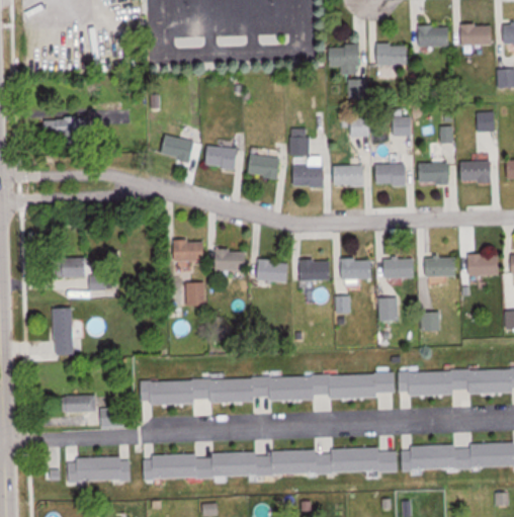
[(501,44),(513,44),(513,23),(501,24),(501,44)]
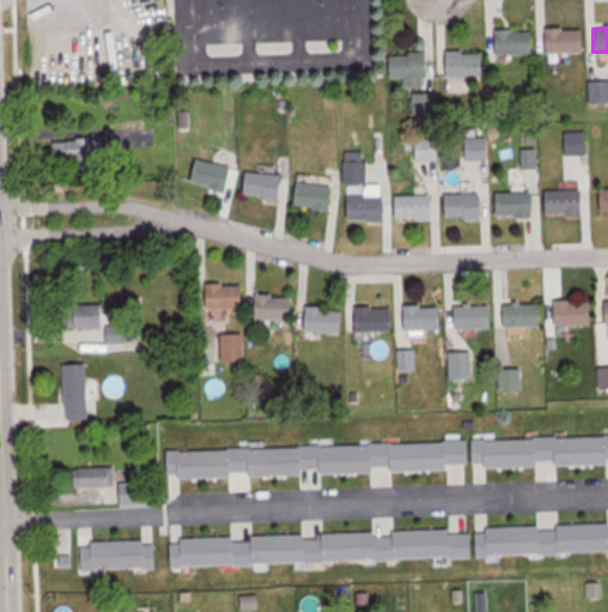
[(543,29),(543,53),(582,53),(582,29),(543,29)]
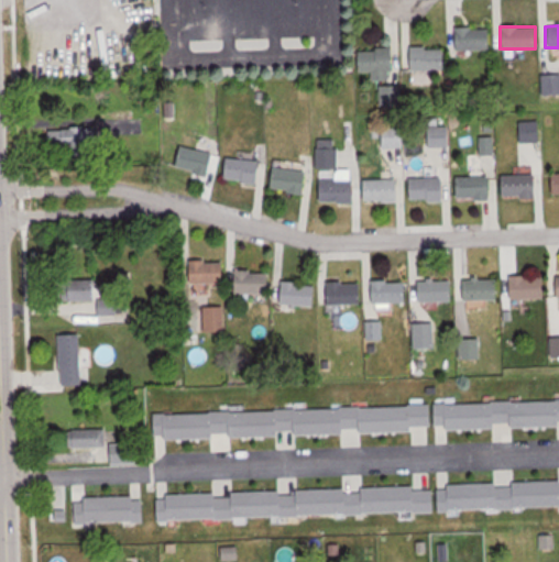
[(453,51),(488,51),(488,29),(453,29),(453,51)]
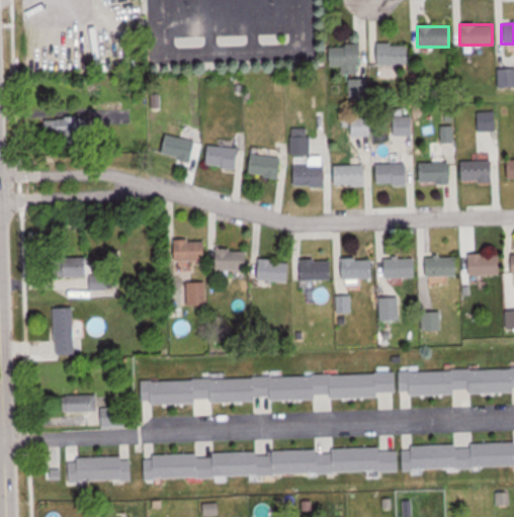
[(407,45),(375,45),(375,65),(407,65),(407,45)]
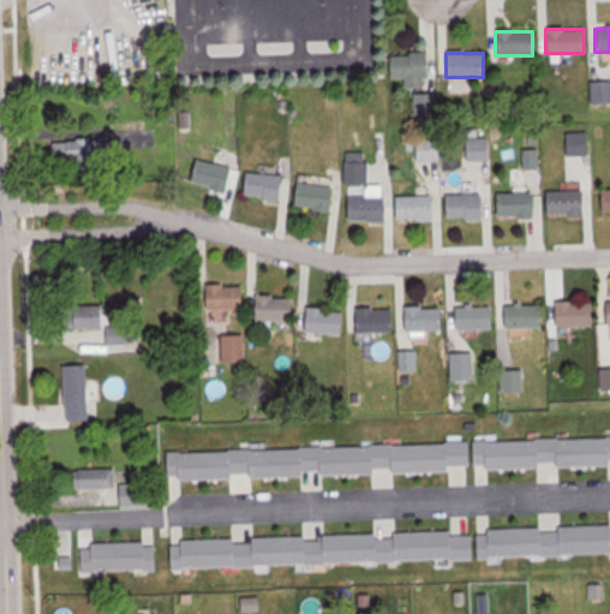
[(389,79),(426,78),(426,54),(388,54),(389,79)]
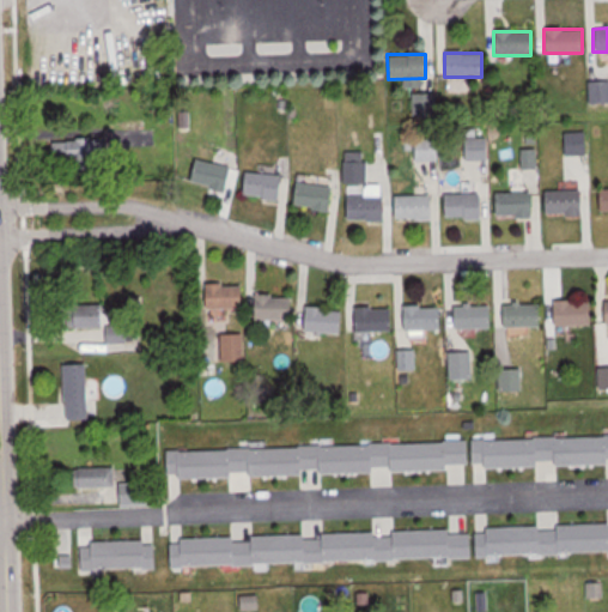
[(607,82),(585,83),(585,104),(607,103),(607,82)]
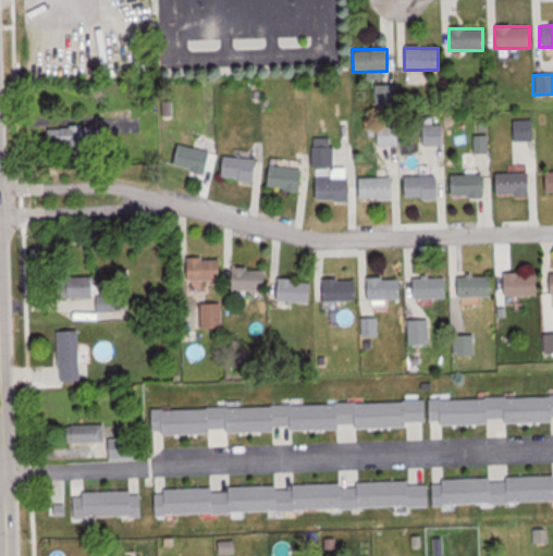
[(532,140),(532,121),(512,121),(512,140),(532,140)]
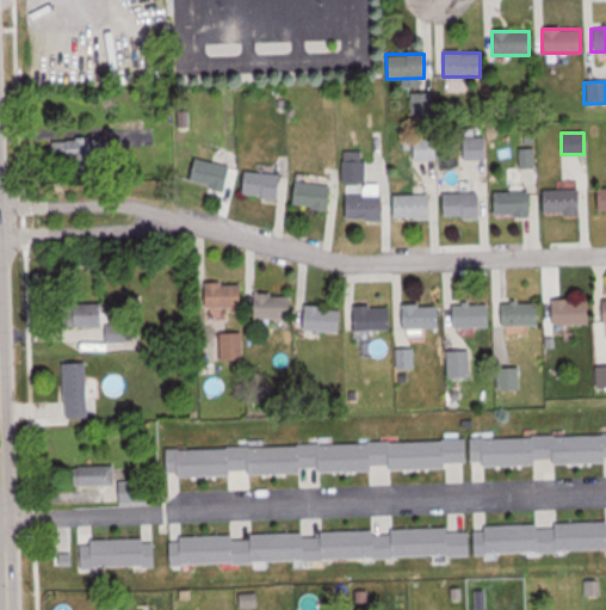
[(49,140),(50,170),(103,167),(101,139),(49,140)]
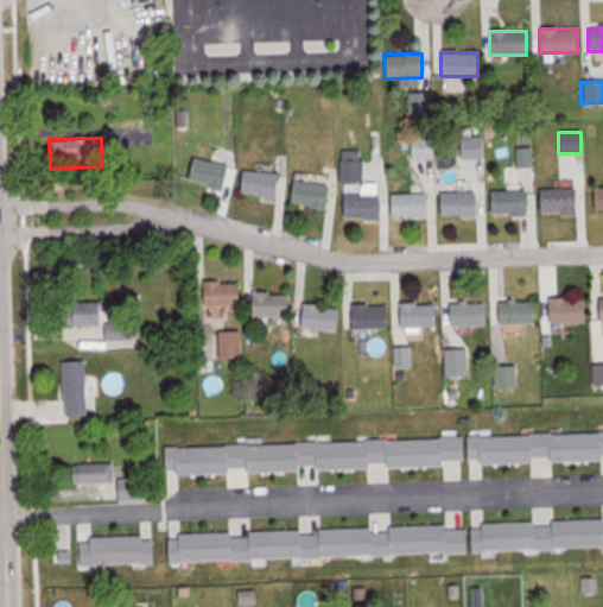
[(481,138),(461,138),(461,158),(481,158),(481,138)]
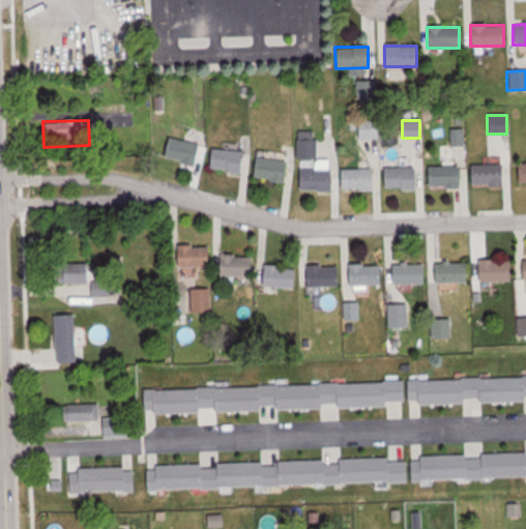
[(164,159),(195,166),(199,144),(168,138),(164,159)]
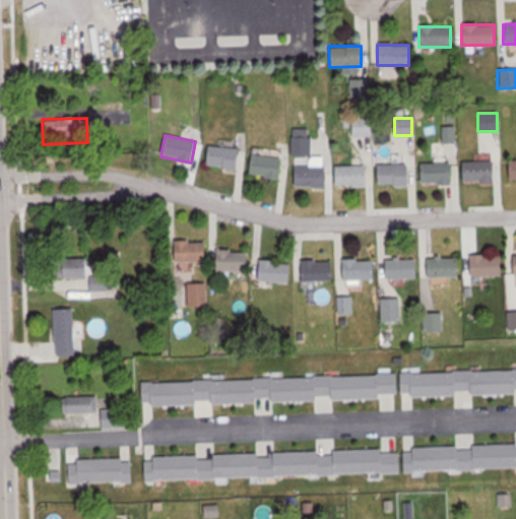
[(288,137),(288,157),(310,157),(310,137),(288,137)]
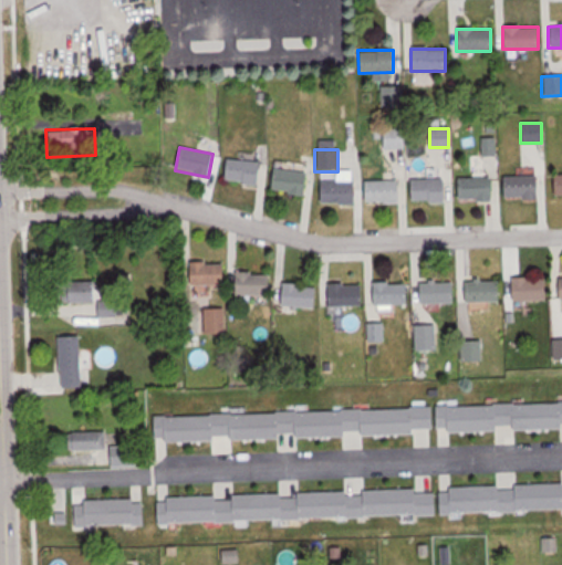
[(259,161),(224,158),(221,180),(257,185),(259,161)]
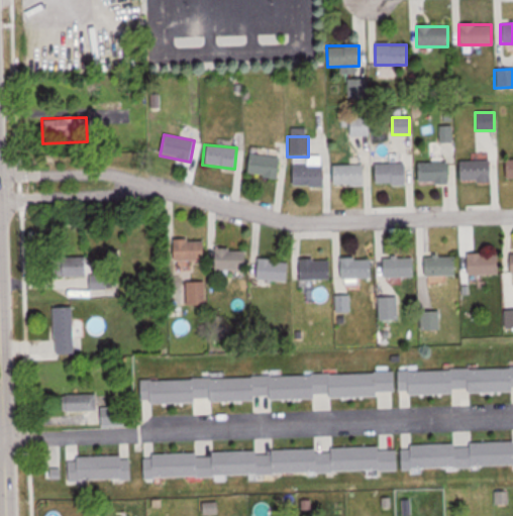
[(245,176),(279,177),(280,157),(247,155),(245,176)]
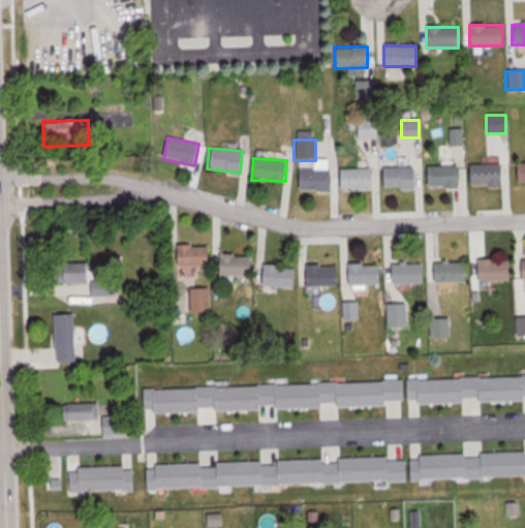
[(298,168),(298,190),(330,190),(330,161),(313,161),(313,168),(298,168)]
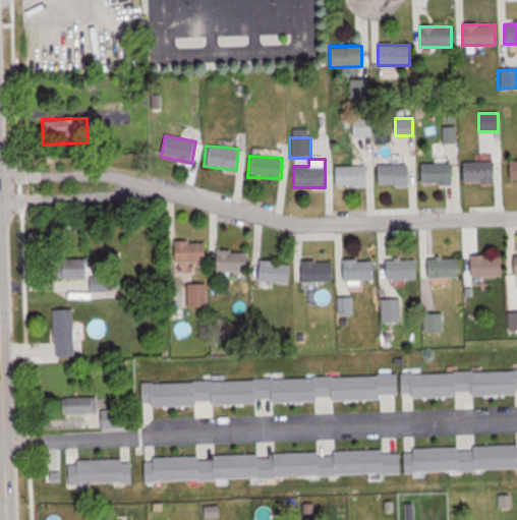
[(462,162),(462,183),(493,183),(493,162),(462,162)]
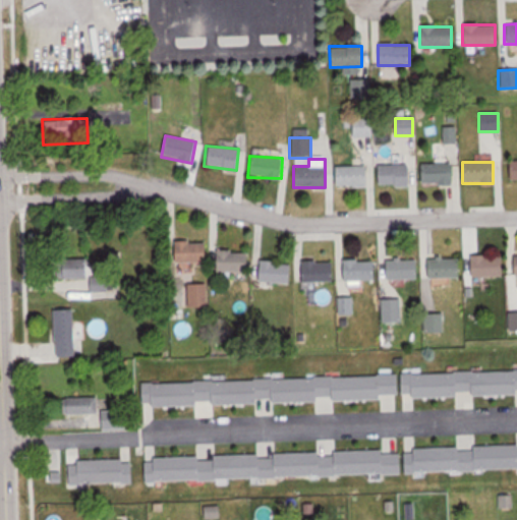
[(419,184),(452,184),(452,164),(419,164),(419,184)]
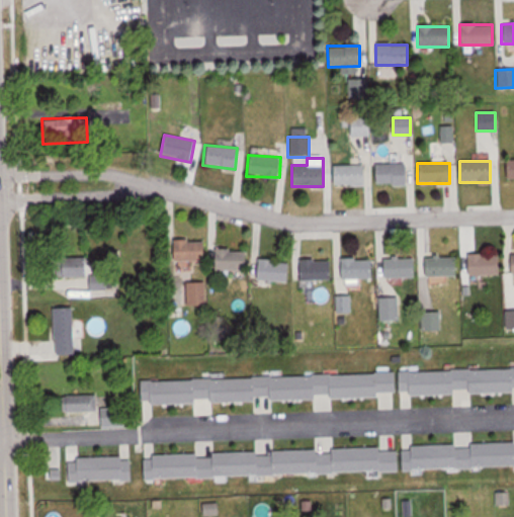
[(373,186),(408,186),(408,164),(373,164),(373,186)]
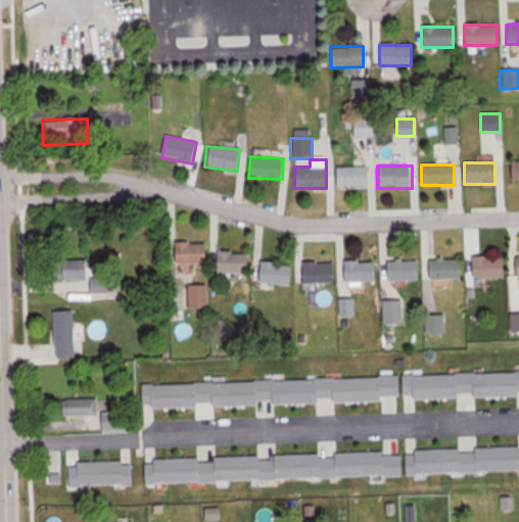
[(368,167),(334,167),(334,189),(368,189),(368,167)]
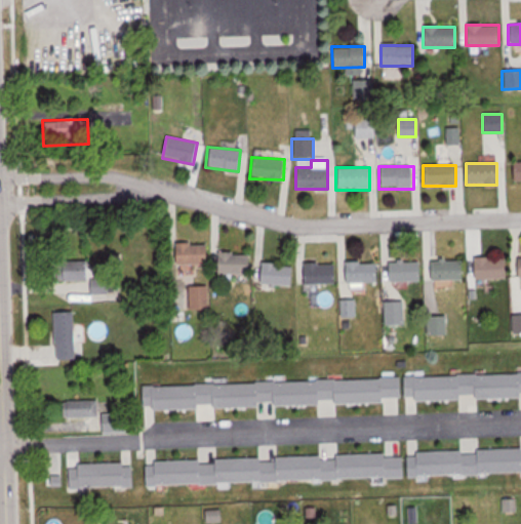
[(175,266),(206,266),(206,244),(175,244),(175,266)]
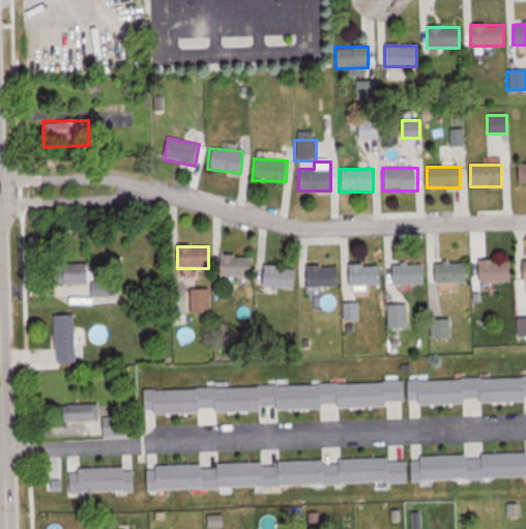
[(220,276),(251,276),(251,254),(220,254),(220,276)]
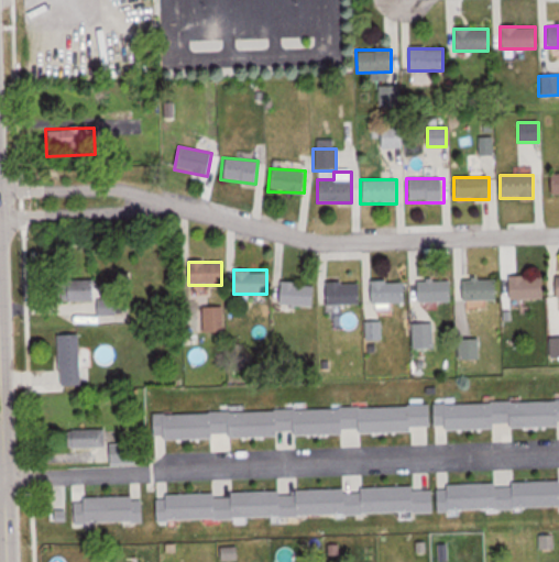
[(508,277),(508,300),(541,300),(541,277),(508,277)]
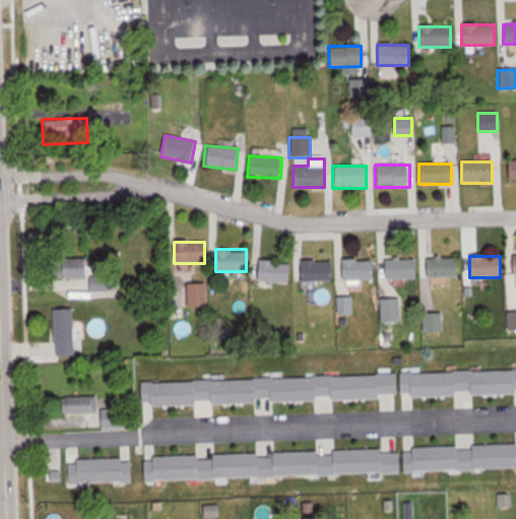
[(62,278),(87,278),(87,292),(111,292),(111,276),(87,277),(86,259),(62,259),(62,278)]
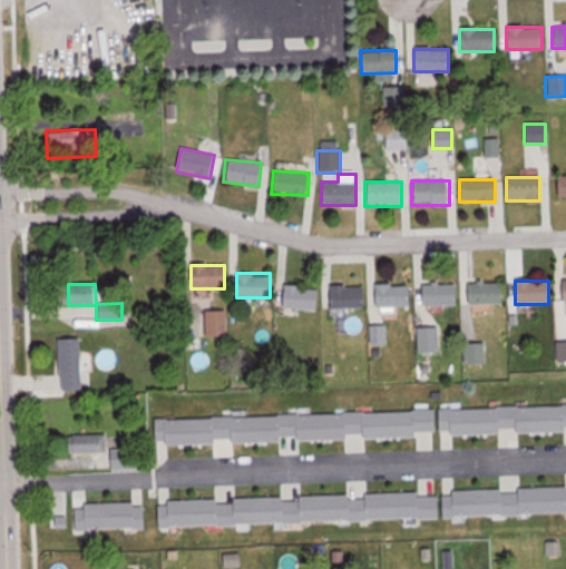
[(466,284),(466,305),(501,305),(501,284),(466,284)]
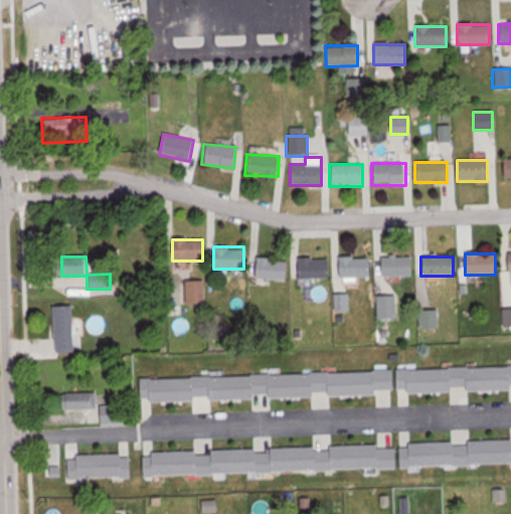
[(288,258),(254,258),(254,280),(288,280),(288,258)]
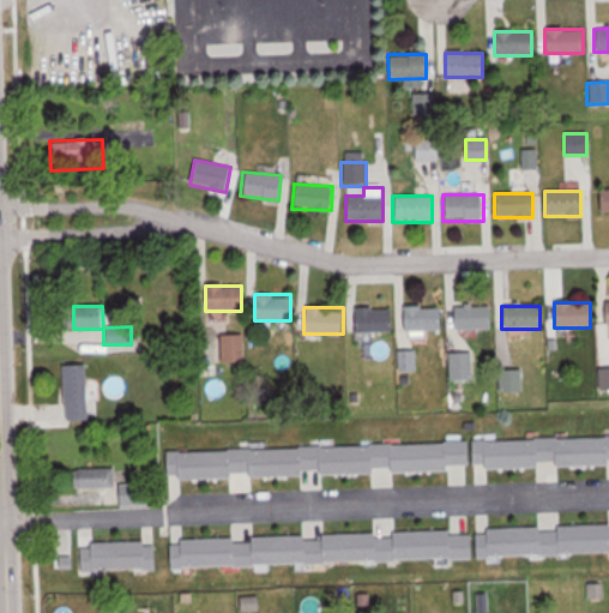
[(439,332),(439,307),(402,307),(402,332),(439,332)]
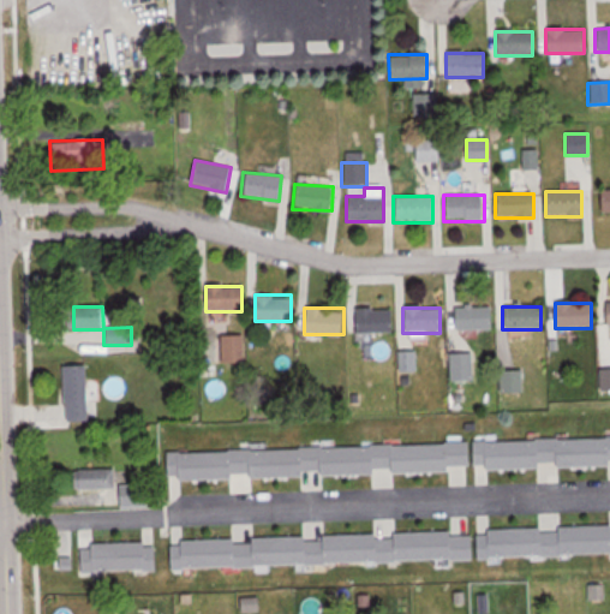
[(453,331),(492,331),(492,308),(453,308),(453,331)]
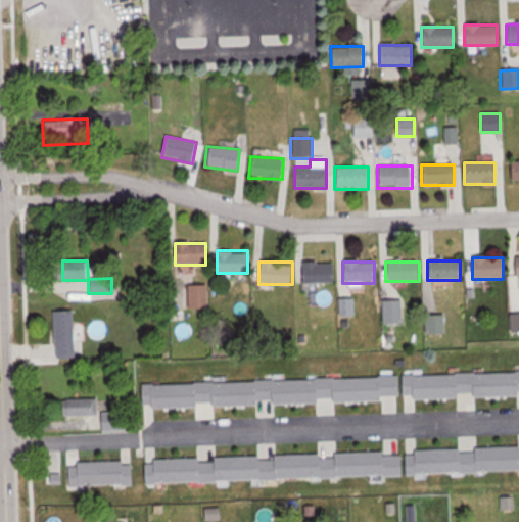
[(301,263),(301,284),(334,284),(334,263),(301,263)]
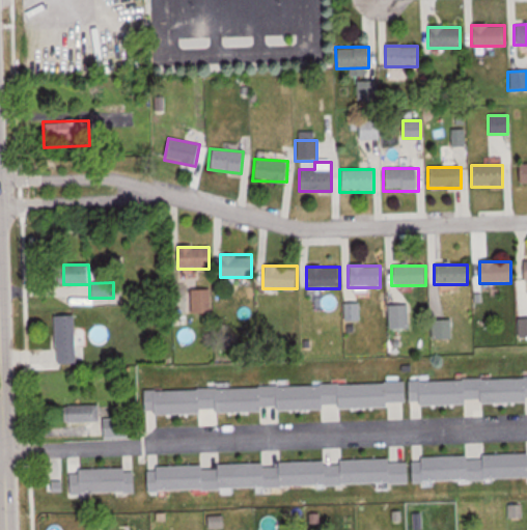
[(75,364),(75,316),(54,316),(54,364),(75,364)]
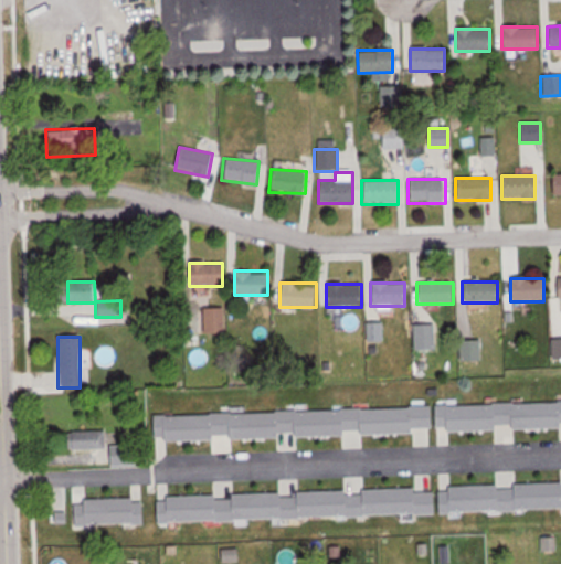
[(560,403),(151,414),(152,440),(560,431),(560,403)]
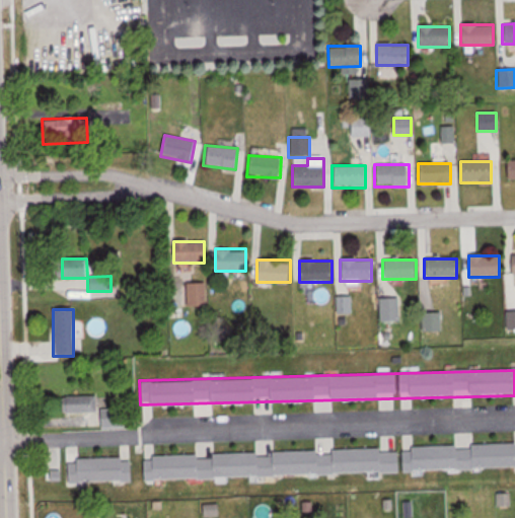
[(65,415),(95,415),(95,397),(65,397),(65,415)]
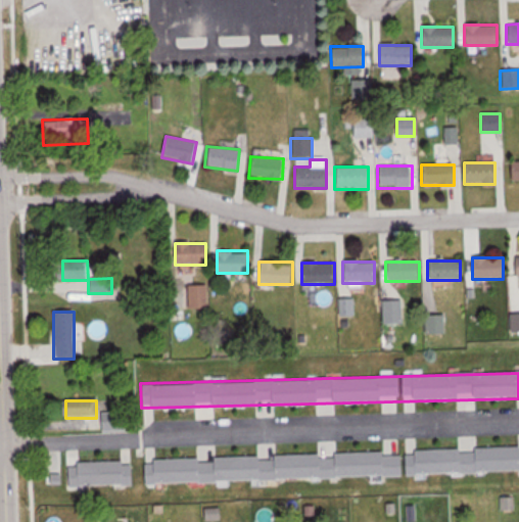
[(518,471),(518,435),(515,435),(515,447),(410,451),(410,449),(397,449),(397,440),(379,440),(379,453),(332,454),(332,442),(314,443),(315,456),(207,458),(207,459),(142,460),(143,484),(403,478),(403,474),(518,471)]
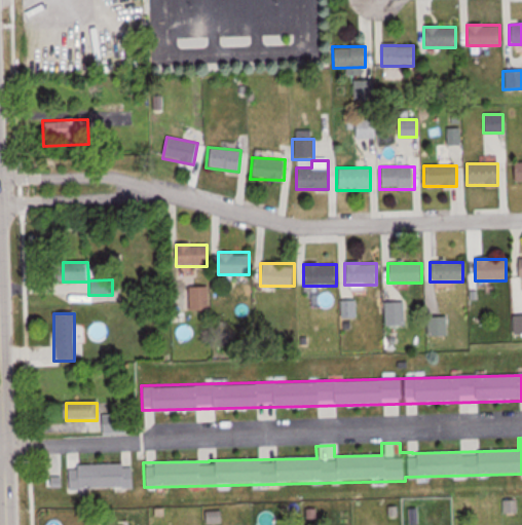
[(65,465),(65,490),(132,489),(131,465),(65,465)]
